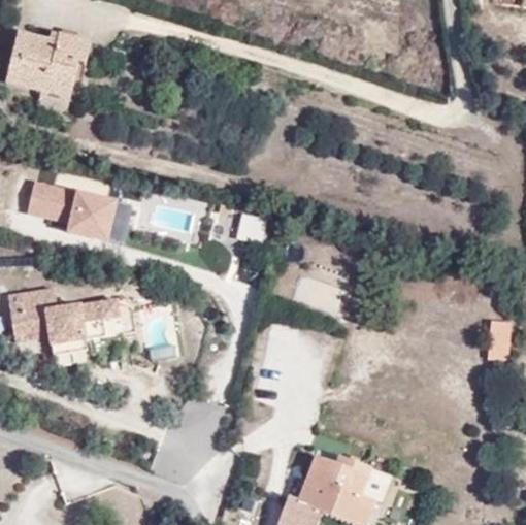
[(48,38),(18,29),(4,84),(40,92),(37,103),(68,111),(79,64),(86,66),(93,39),(59,31),(58,33),(50,31),(48,38)]
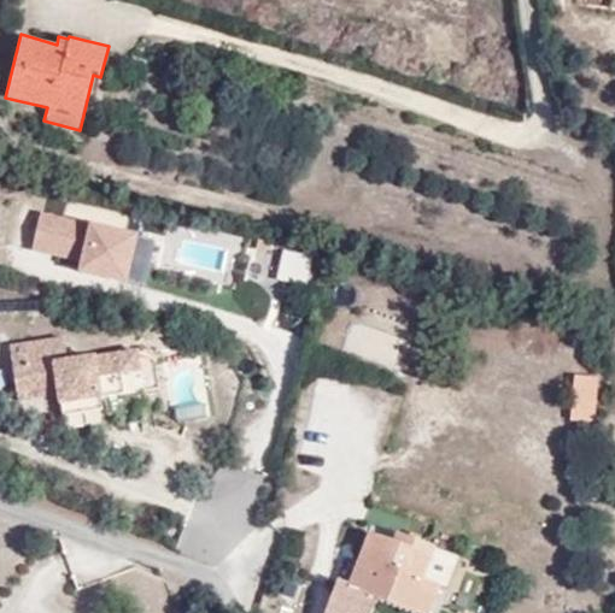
[(150,241),(37,207),(29,246),(80,260),(76,270),(136,283),(150,241)]
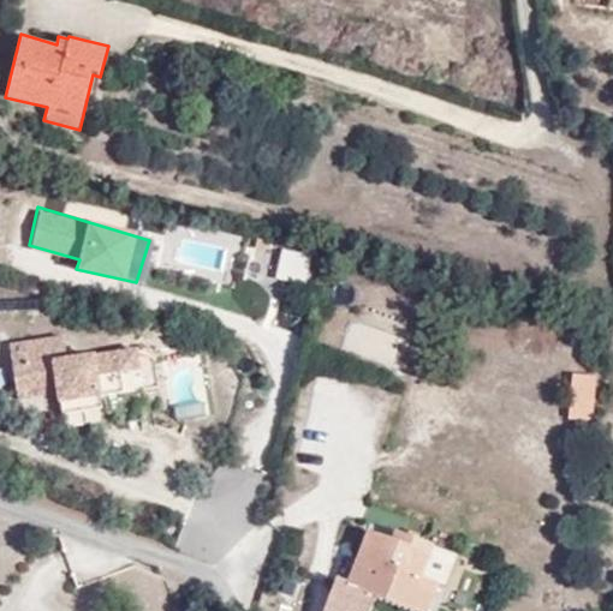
[(390,363),(399,333),(345,315),(334,346),(390,363)]
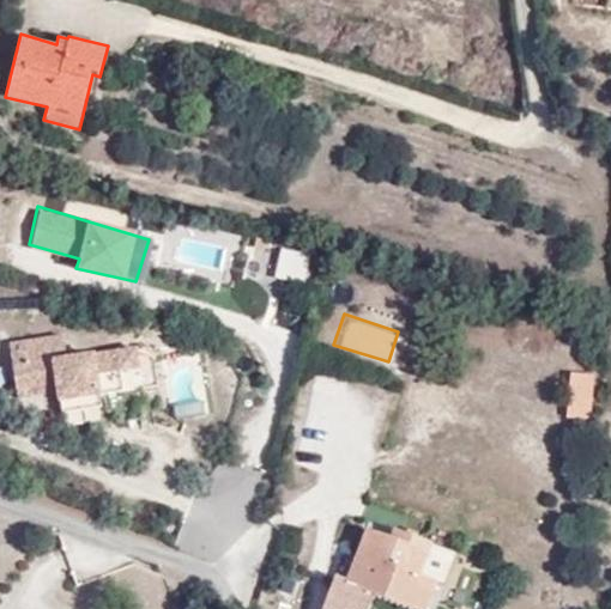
[(64,334),(61,335),(11,342),(8,342),(17,395),(17,396),(58,390),(59,401),(61,401),(96,395),(122,391),(119,370),(115,348),(67,355),(64,334)]
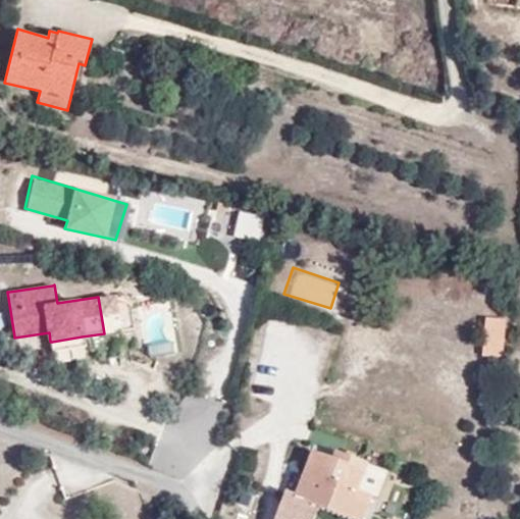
[(116,294),(98,297),(101,315),(120,312),(116,294)]
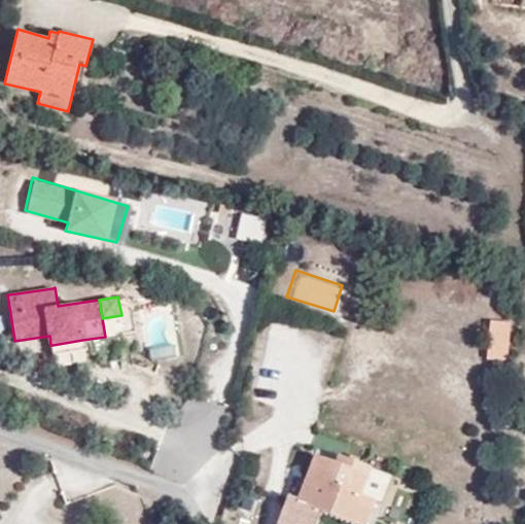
[(481,324),(499,328),(502,305),(484,302),(481,324)]
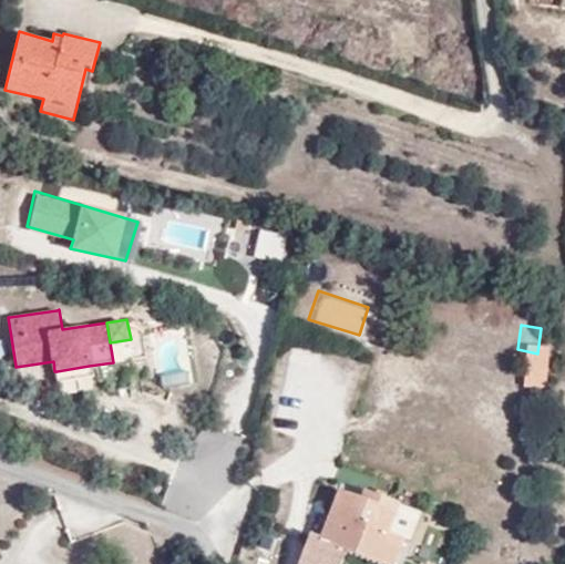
[(176,330),(152,334),(156,366),(180,362),(176,330)]
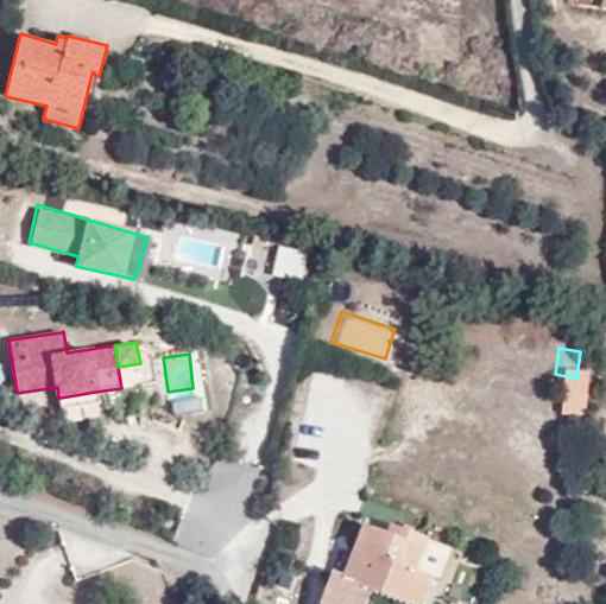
[(574,399),(576,379),(555,374),(551,394),(574,399)]
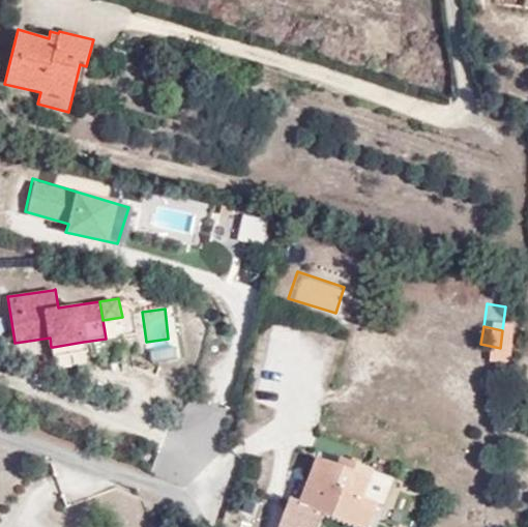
[(84,350),(83,342),(53,347),(55,354),(84,350)]
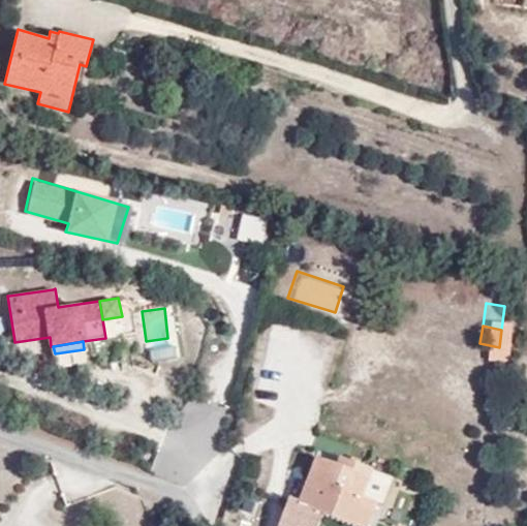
[(275,522),(284,525),(313,525),(321,506),(366,521),(377,495),(358,487),(367,462),(347,455),(344,461),(316,452),(299,494),(288,491),(275,522)]
